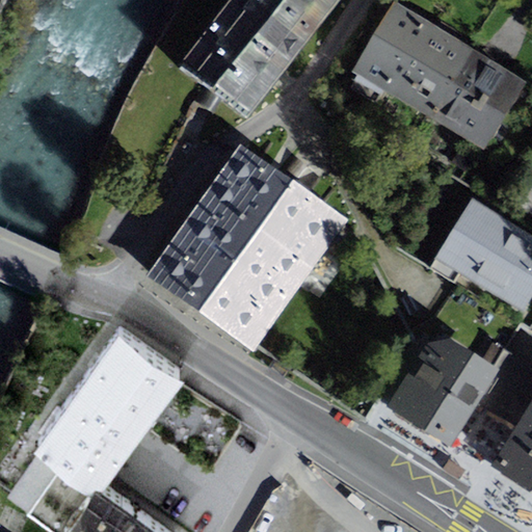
[(231,0),(183,64),(248,114),(276,76),(335,0),(231,0)]
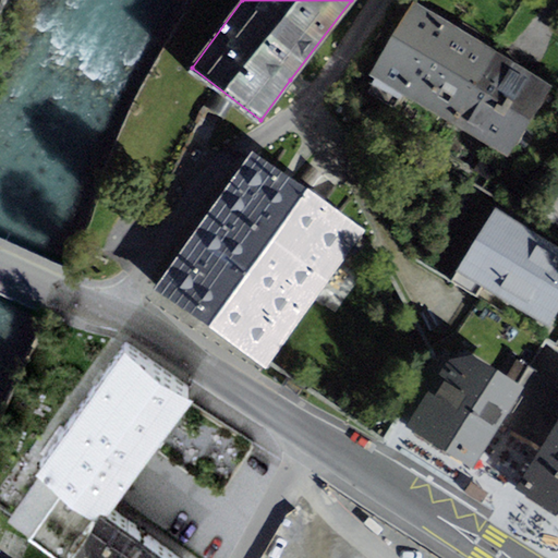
[(368,73),(452,124),(497,52),(412,1),(368,73)]
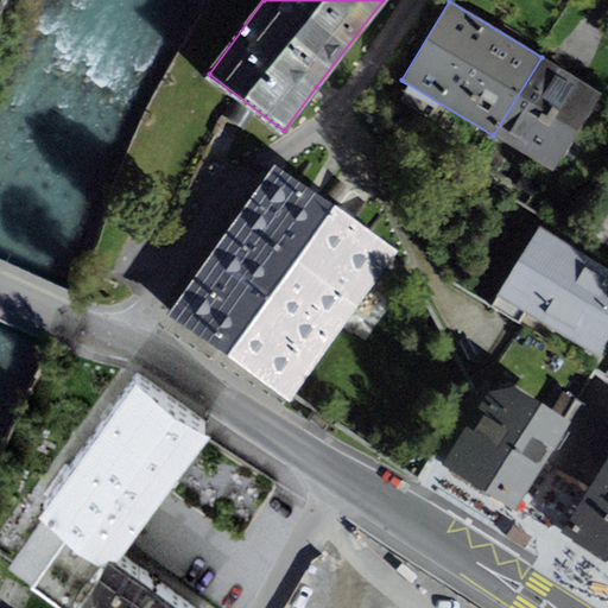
[(601,93),(542,57),(493,135),(552,171),(601,93)]
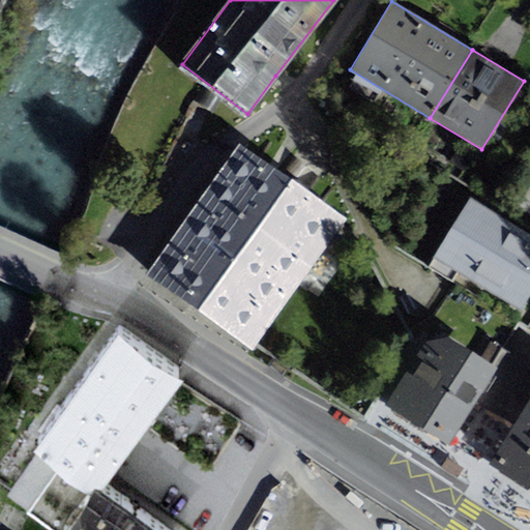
[(271,167),(239,144),(145,276),(199,314),(253,351),(346,219),(271,167)]
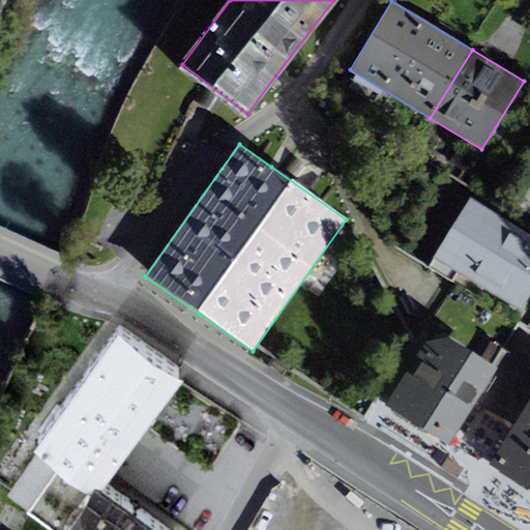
[(529,234),(470,199),(435,258),(522,311),(529,296),(529,234)]
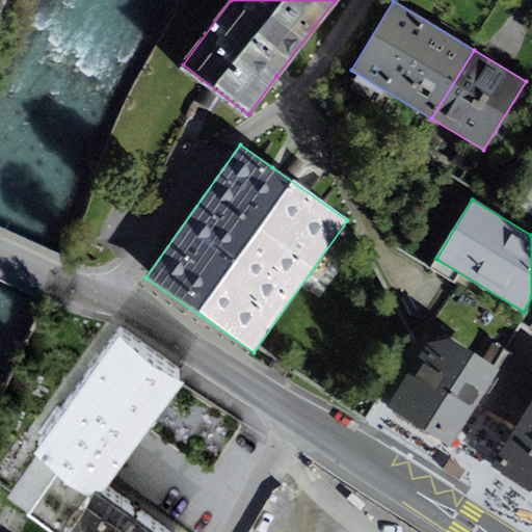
[(121,320),(34,436),(91,479),(97,471),(104,476),(142,424),(175,379),(184,368),(121,320)]
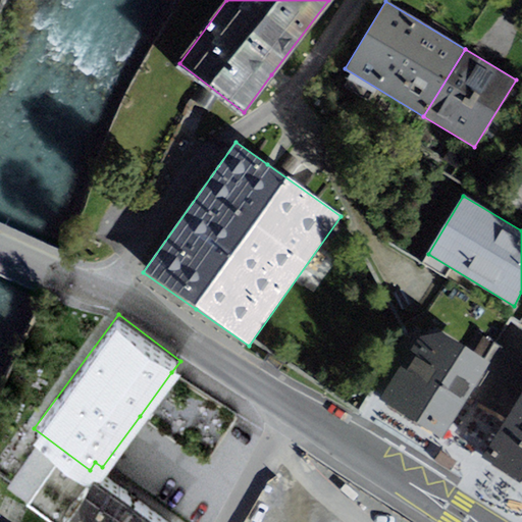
[(430,431),(442,438),(490,363),(440,332),(419,336),(379,400),(394,408),(430,431)]
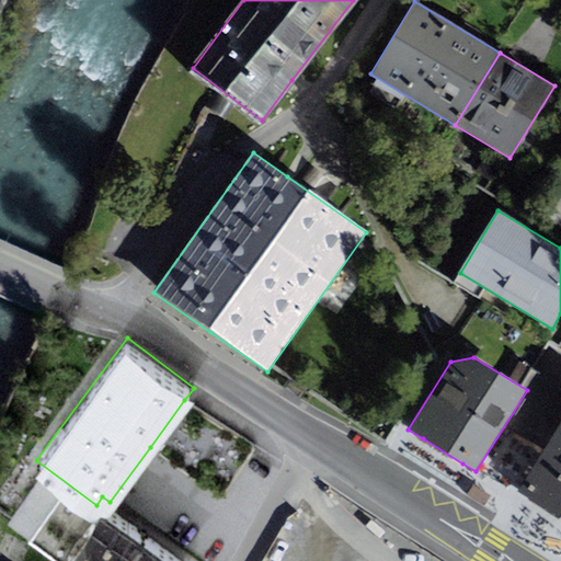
[(560,421),(517,491),(560,518),(560,421)]
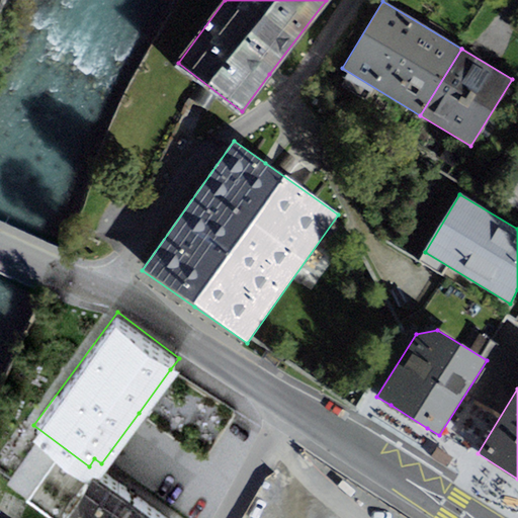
[(89,466),(53,515),(57,517),(171,517),(173,516),(101,463),(94,458),(89,466)]
